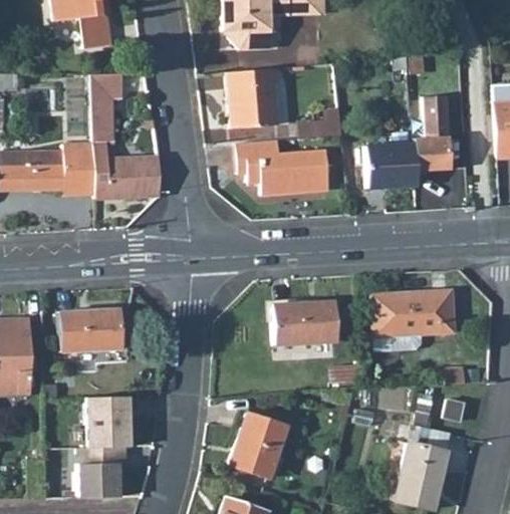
[(100,0),(102,0),(52,0),(55,21),(79,18),(83,49),(113,45),(109,19),(104,15),(102,15),(97,16),(95,1),(100,0)]
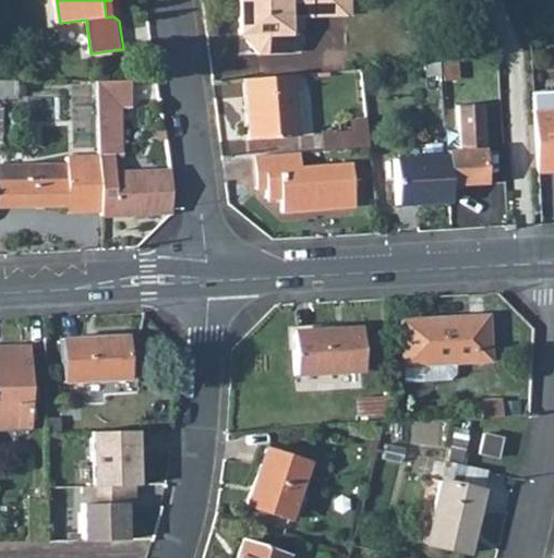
[(241,0),(243,34),(250,33),(250,43),(262,53),(294,52),(293,16),(299,11),(310,10),(309,0),(241,0)]
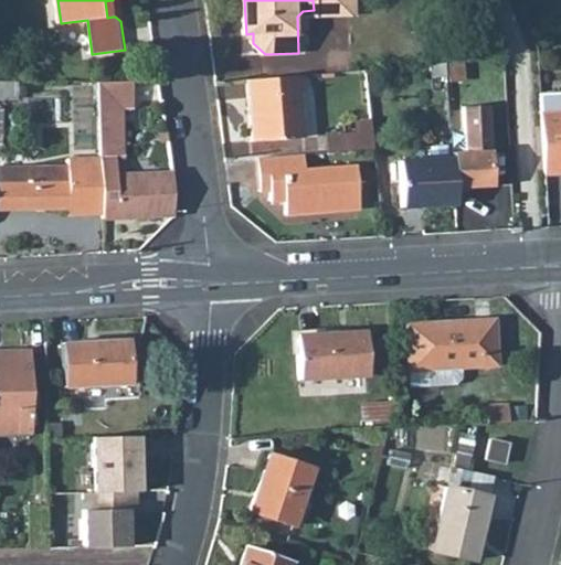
[(313,0),(314,10),(314,13),(355,11),(353,0),(313,0)]
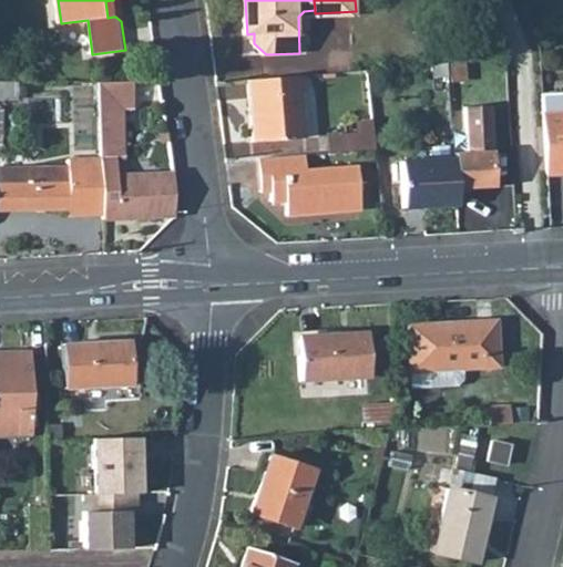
[(304,75),(251,80),(256,142),(309,137),(304,75)]
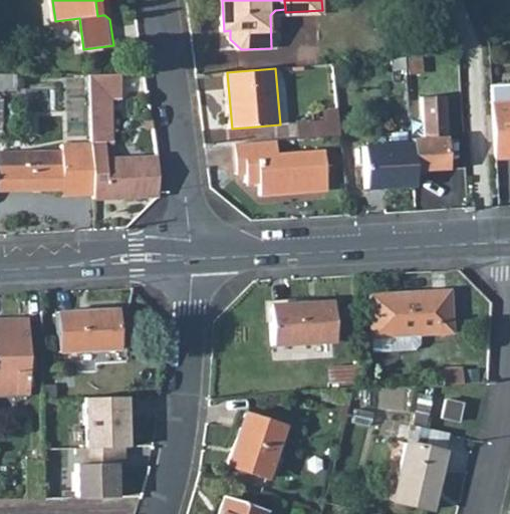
[(0,73),(0,87),(13,88),(13,79),(13,73),(0,73)]
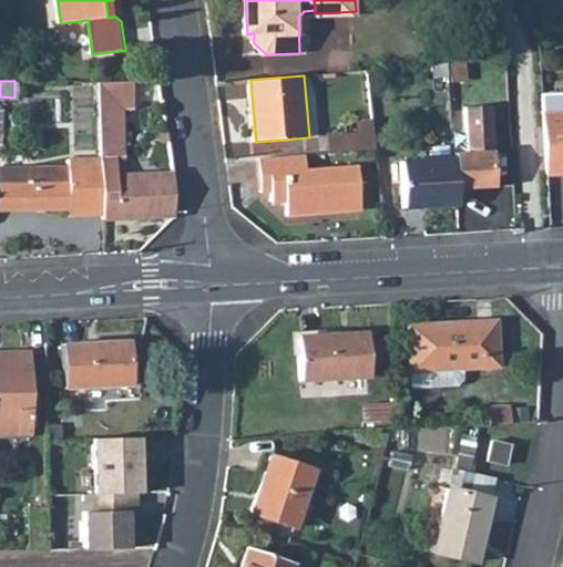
[(106,218),(177,217),(176,174),(120,176),(119,158),(126,158),(125,143),(124,107),(134,106),(133,82),(101,83),(102,109),(103,144),(104,160),(106,215),(106,218)]
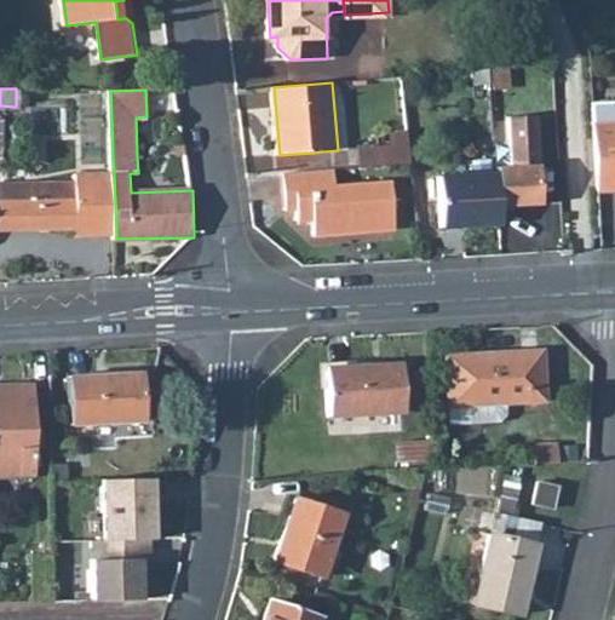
[(503,206),(544,204),(539,116),(511,118),(513,167),(500,168),(500,172),(503,206)]
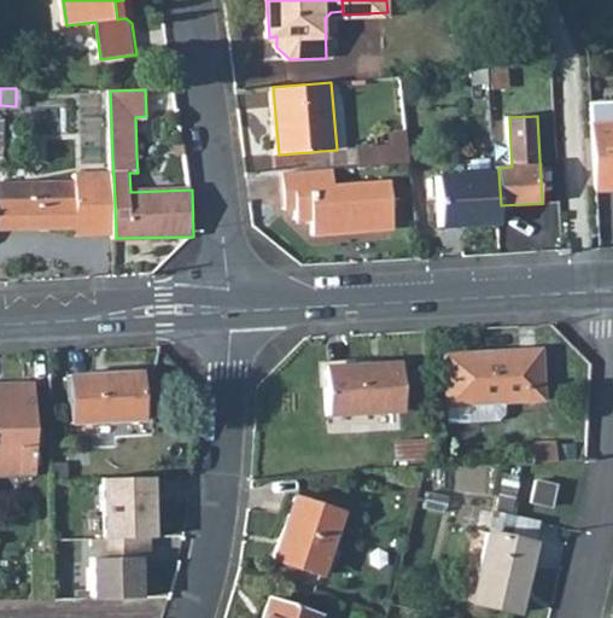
[(612,122),(595,124),(599,191),(612,190),(612,122)]
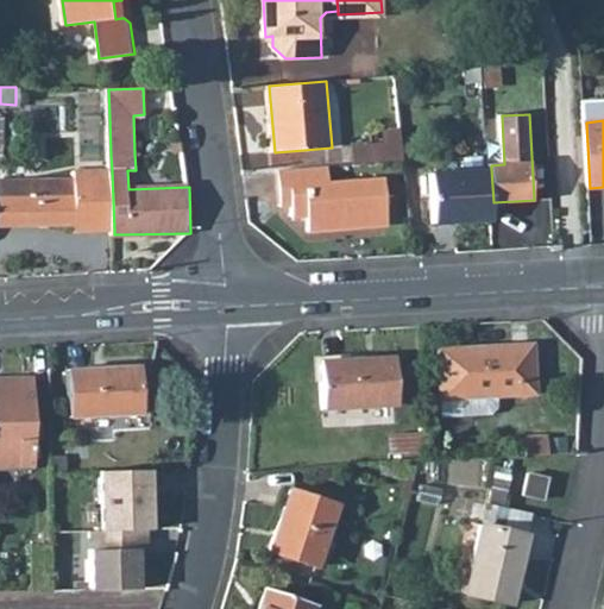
[(357,163),(404,159),(402,130),(389,131),(390,143),(356,145),(357,163)]
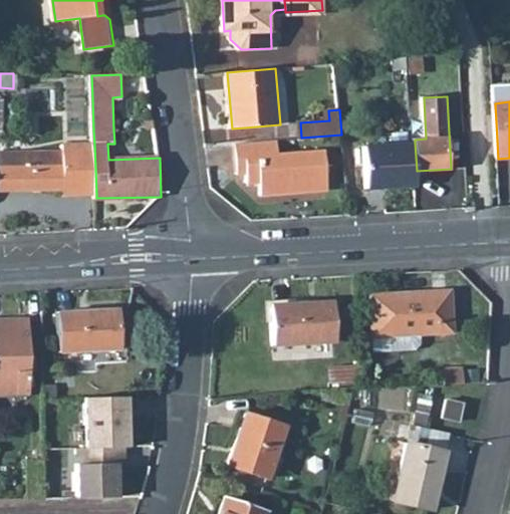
[(278,140),(235,144),(238,174),(248,173),(249,183),(261,182),(262,195),(328,189),(325,152),(279,155),(278,140)]
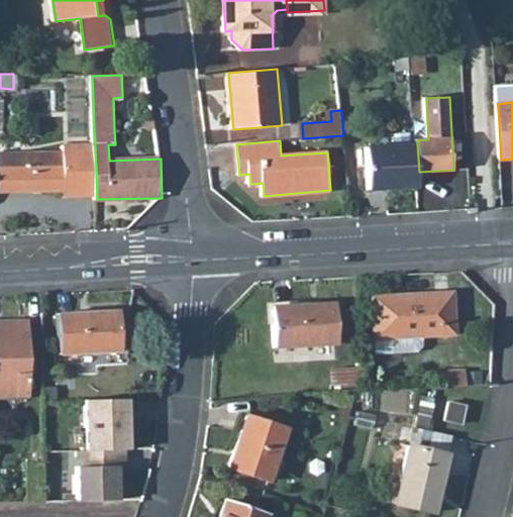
[(420,186),(419,172),(417,143),(369,146),(371,189),(420,186)]
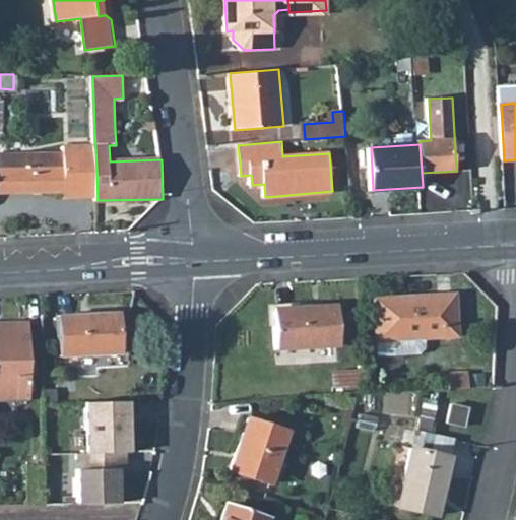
[(65,153),(0,154),(0,192),(67,191),(67,198),(98,197),(95,146),(65,146),(65,153)]
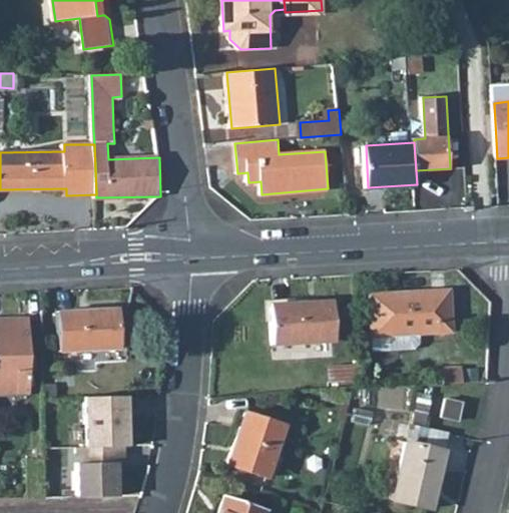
[(374,336),(375,351),(418,349),(422,344),(421,334),(454,332),(451,290),(371,295),(374,336)]
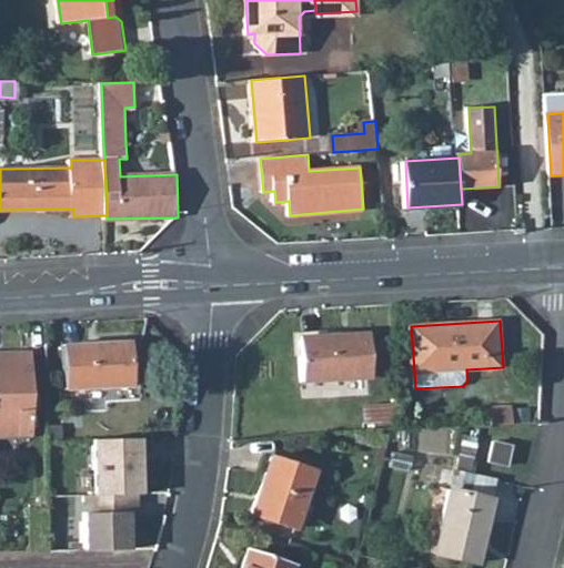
[(329,338),(301,340),(303,382),(373,377),(370,333),(329,335),(329,338)]
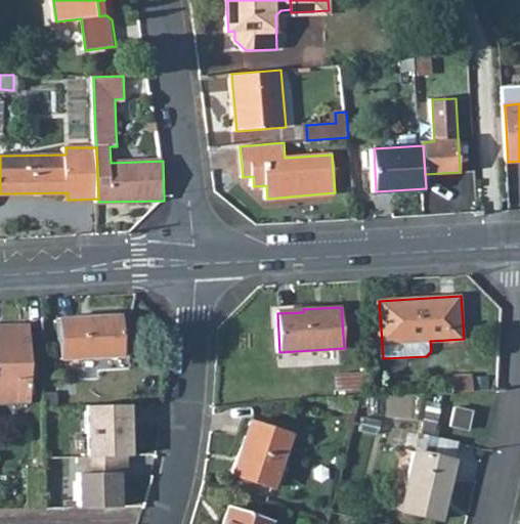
[(60,317),(61,358),(81,358),(123,355),(121,315),(60,317)]
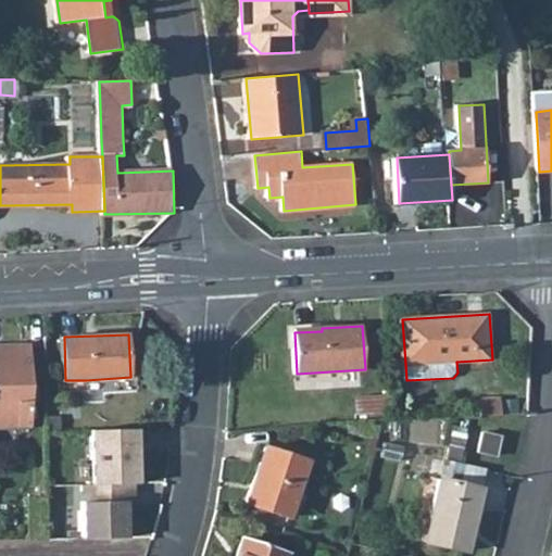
[(0,350),(0,426),(33,426),(32,344),(7,344),(8,350),(0,350)]
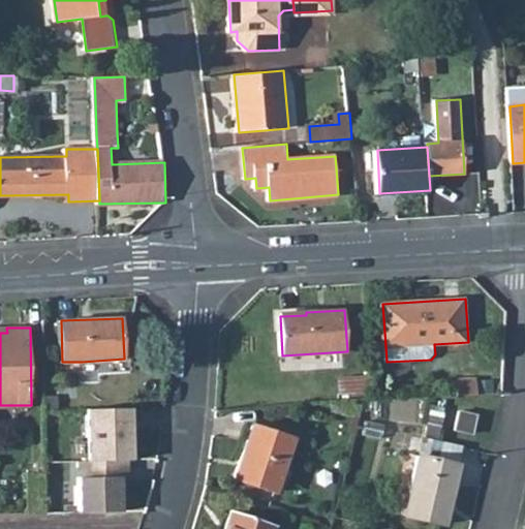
[(83,371),(82,362),(62,362),(63,372),(83,371)]
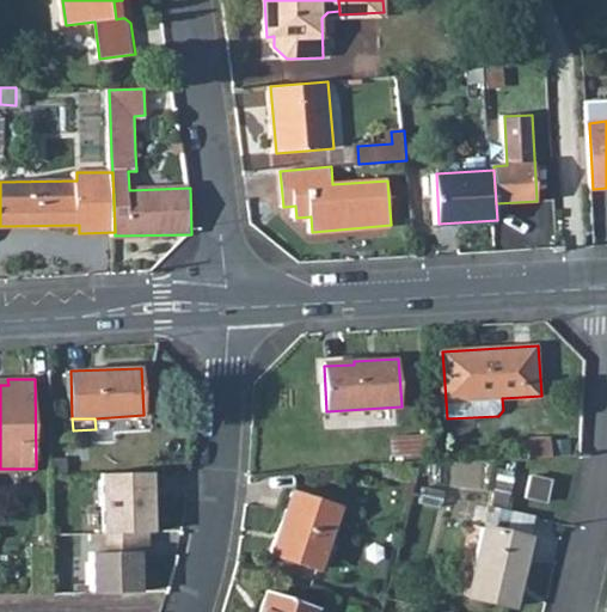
[(528,440),(529,458),(553,457),(553,439),(528,440)]
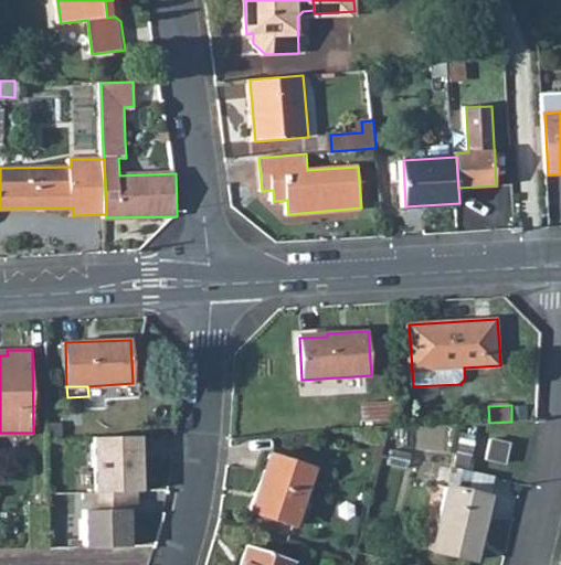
[(95,437),(96,492),(138,491),(143,491),(141,455),(146,455),(146,436),(95,437)]
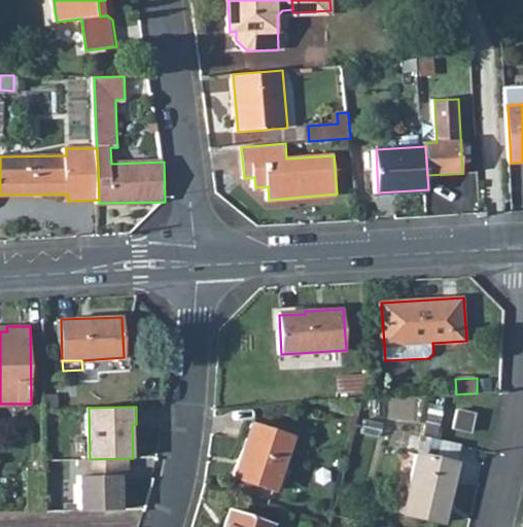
[(473,432),(477,414),(460,410),(455,428),(473,432)]
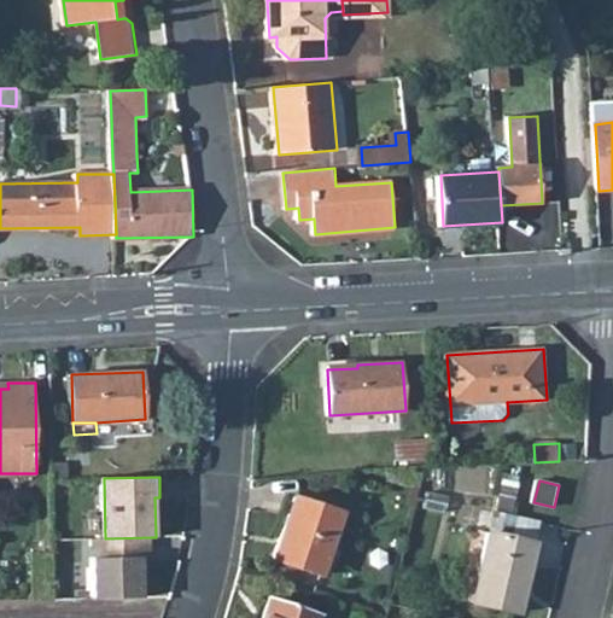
[(428,491),(425,507),(448,512),(451,496),(428,491)]
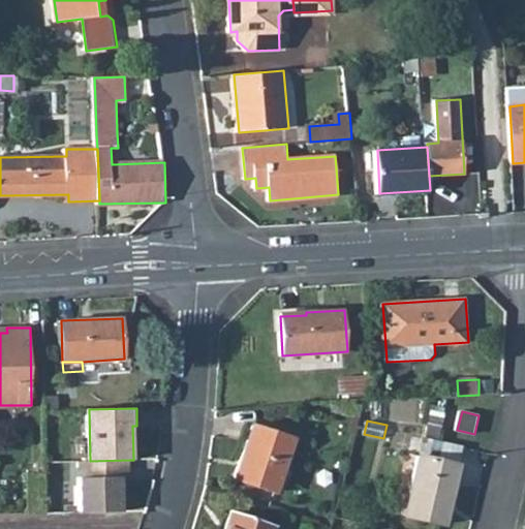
[(253,425),(236,478),(277,492),(295,438),(253,425)]
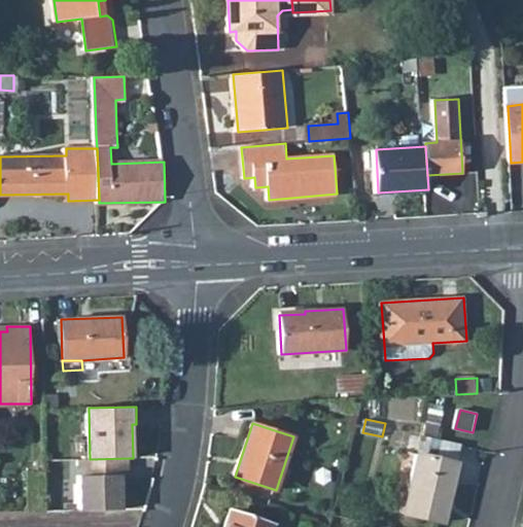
[(426,437),(438,441),(440,427),(429,425),(426,437)]
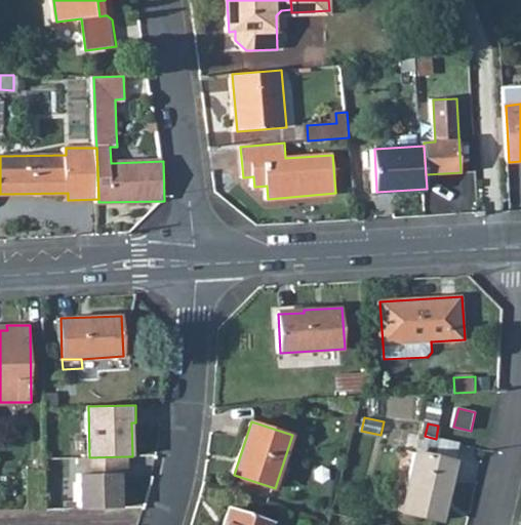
[(395,487),(390,509),(443,521),(456,461),(416,452),(408,490),(395,487)]
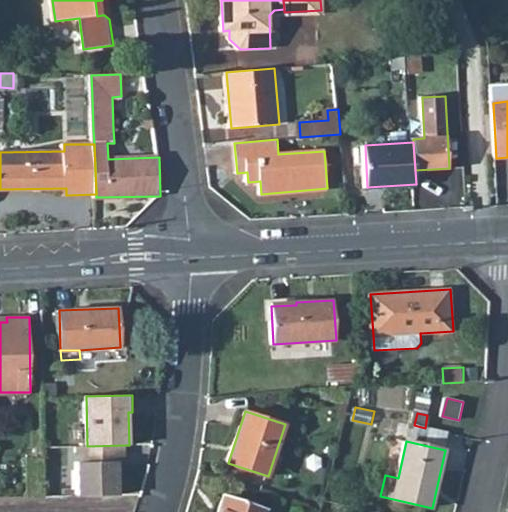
[(79,496),(119,495),(118,463),(126,463),(125,445),(87,446),(77,446),(79,496)]
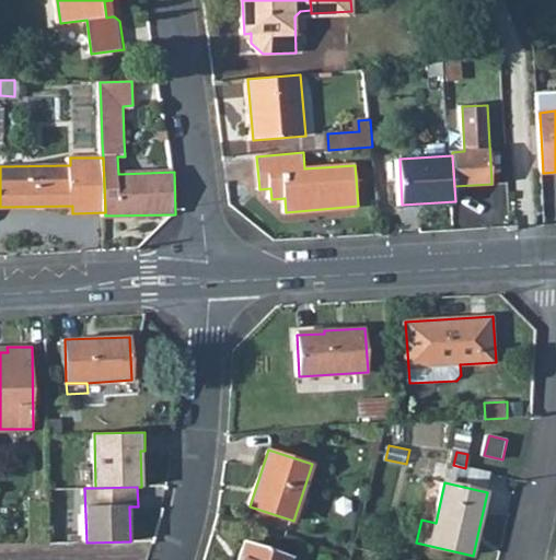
[(66,504),(50,504),(50,515),(66,515),(66,504)]
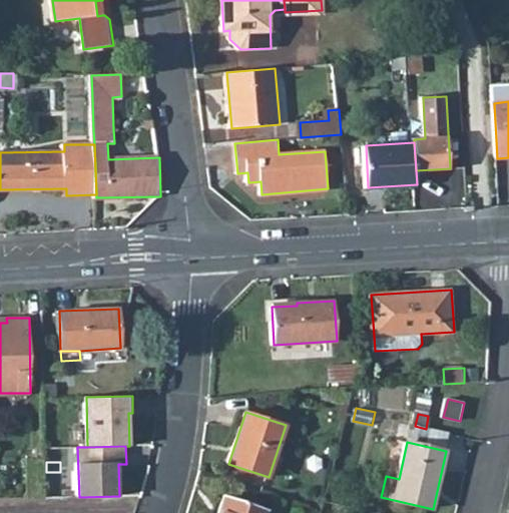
[(60,498),(60,472),(46,472),(47,498),(60,498)]
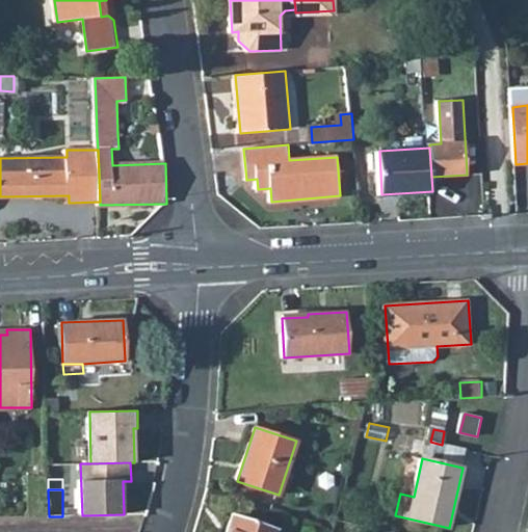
[(234,513),(228,531),(276,531),(279,529),(234,513)]
